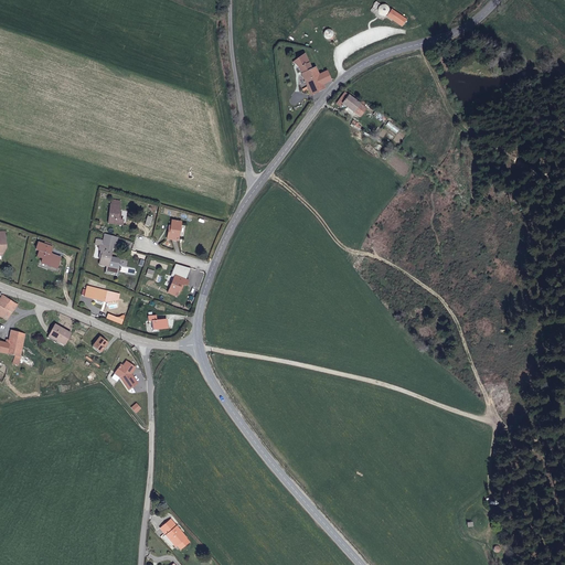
[(377,9),(377,12),(379,14),(382,17),(385,17),(387,14),(388,12),(388,9),(387,7),(385,4),(382,4),(379,7),(377,9)]
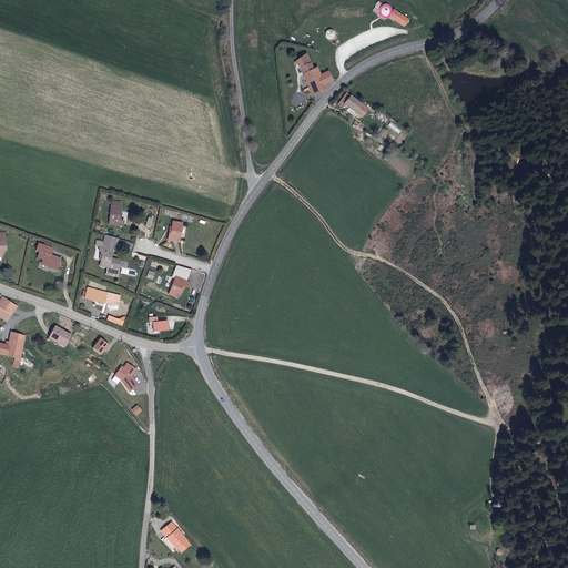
[(394,9),(388,17),(404,27),(408,19),(394,9)]
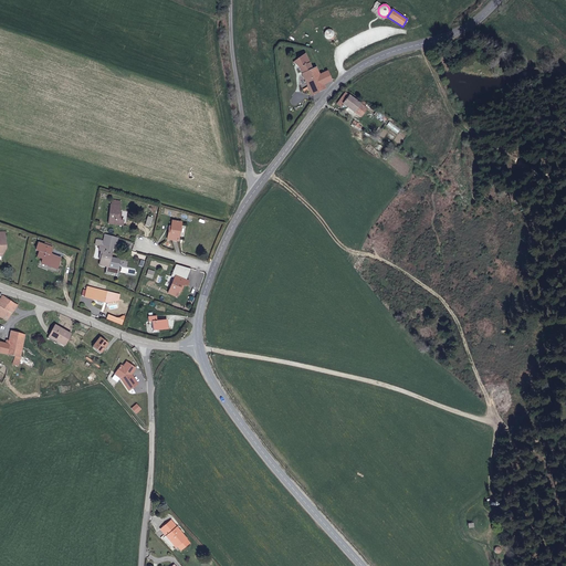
[(302,73),(314,69),(306,53),(293,62),(300,66),(302,73)]
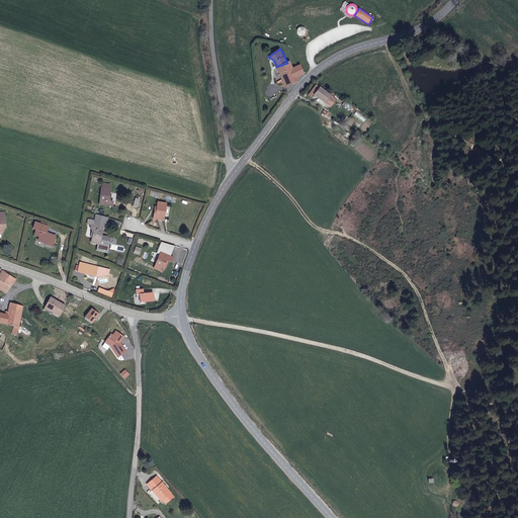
[(287,63),(276,67),(285,88),(299,82),(290,61),(287,63)]
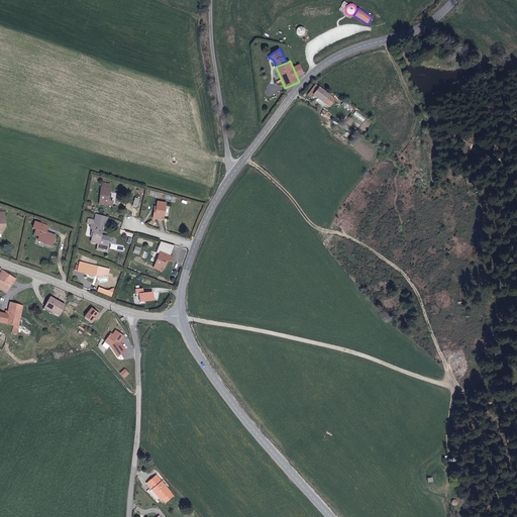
[(313,95),(320,87),(316,84),(308,94),(312,97),(313,95)]
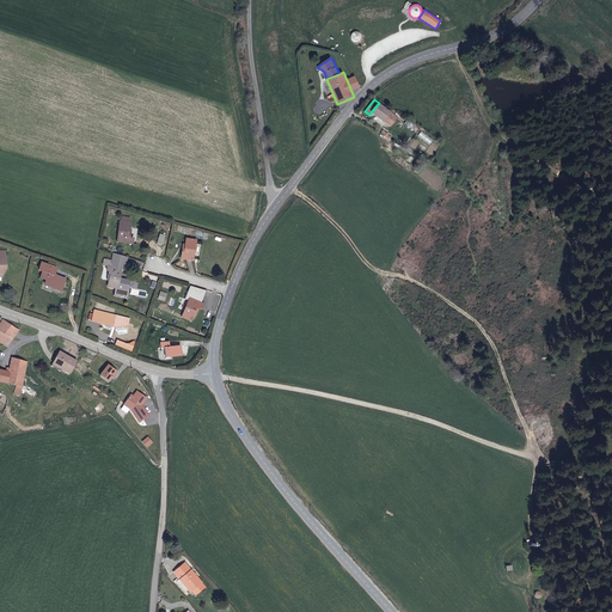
[(398,116),(379,103),(371,112),(391,127),(398,116)]
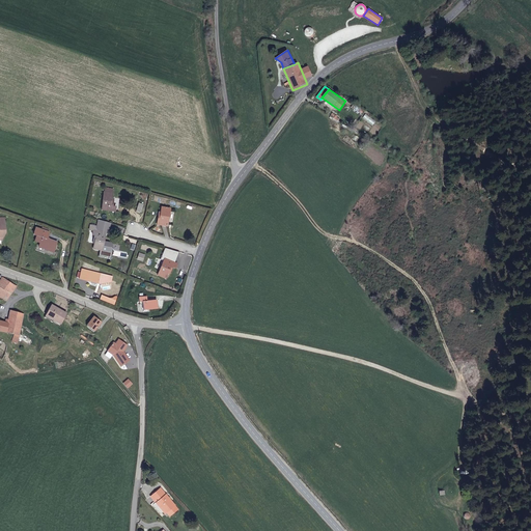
[(360,113),(362,109),(353,104),(351,108),(360,113)]
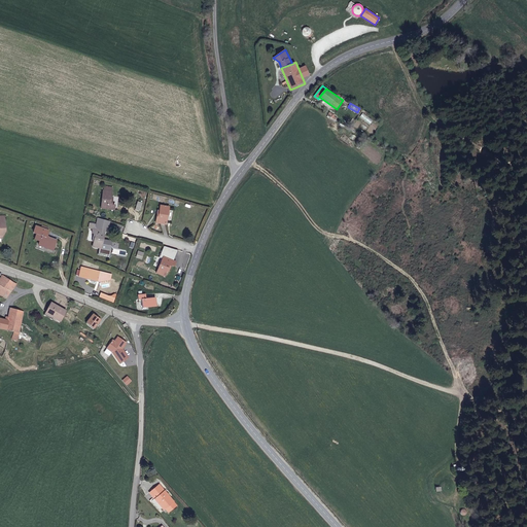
[(370,125),(374,120),(369,116),(365,121),(370,125)]
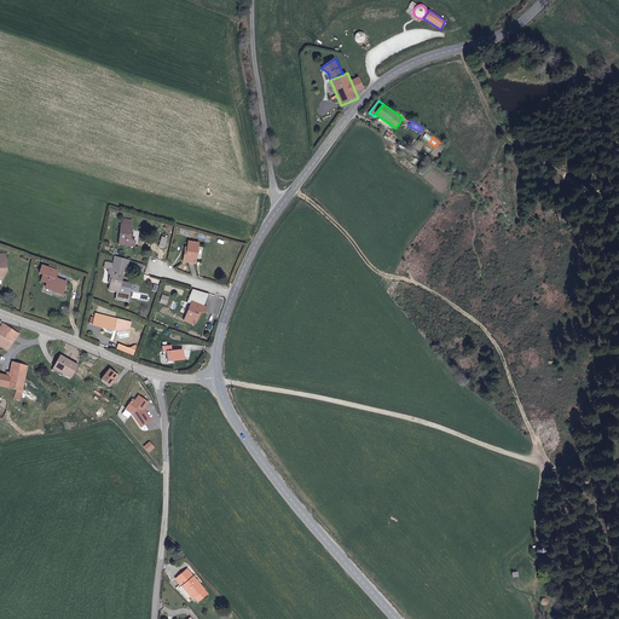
[(131,241),(132,235),(129,233),(131,230),(131,225),(121,224),(119,244),(134,247),(134,241),(131,241)]
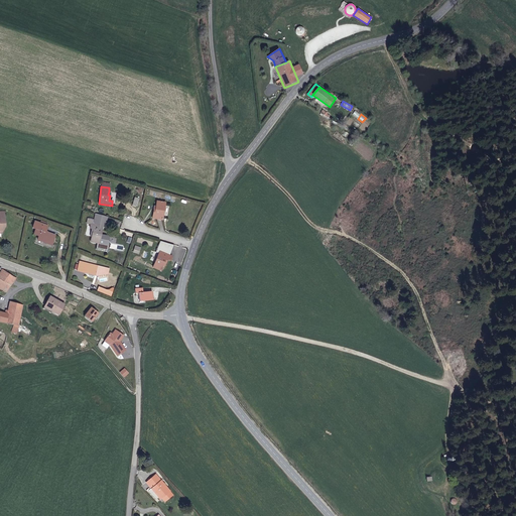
[(157,202),(156,207),(155,209),(154,209),(152,218),(162,220),(165,203),(157,202)]
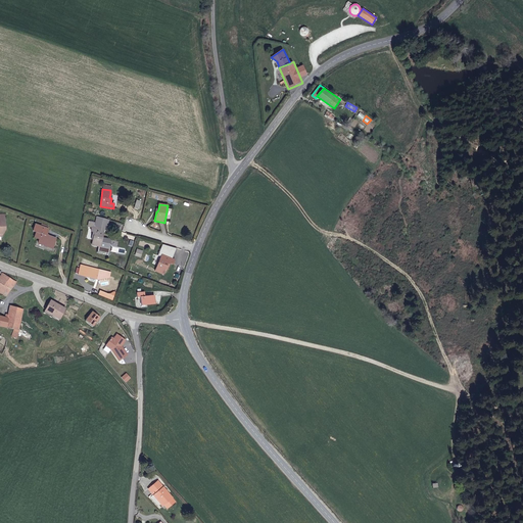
[(107,228),(109,221),(97,217),(95,223),(89,222),(88,227),(92,227),(91,232),(93,232),(92,237),(93,237),(93,240),(92,245),(98,246),(100,246),(102,239),(104,227),(107,228)]
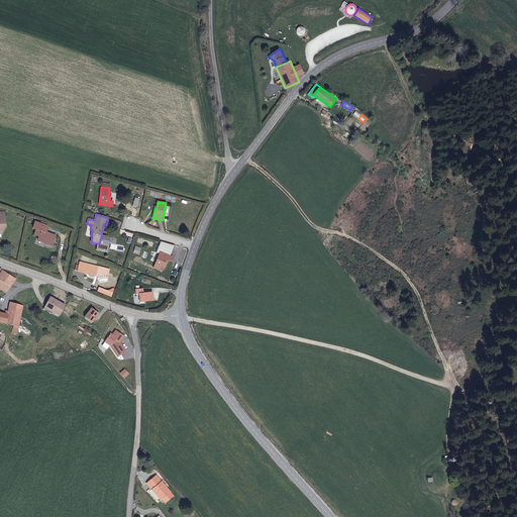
[(41,221),(40,224),(35,222),(32,228),(35,229),(33,234),(38,236),(37,240),(53,245),(55,236),(45,232),(47,226),(46,226),(47,223),(41,221)]
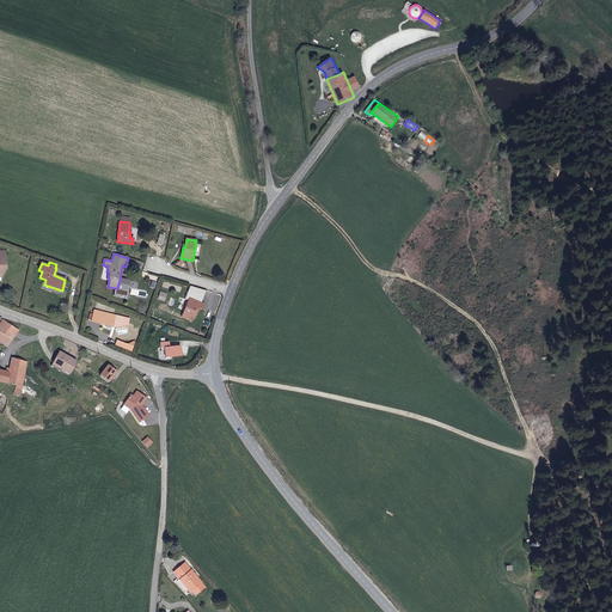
[(130,282),(120,280),(117,288),(115,288),(114,295),(127,299),(130,282)]
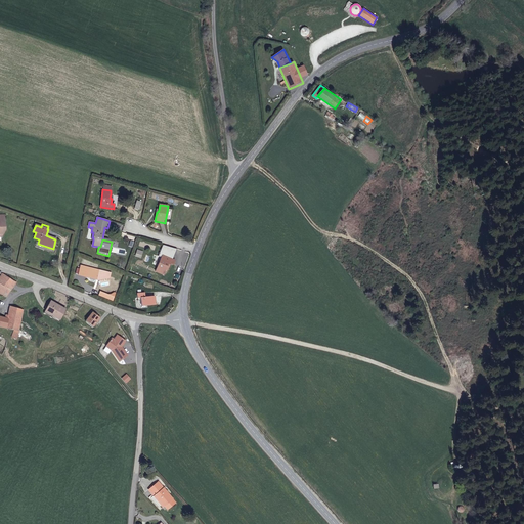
[(162,256),(172,260),(177,250),(163,245),(158,256),(162,258),(162,256)]
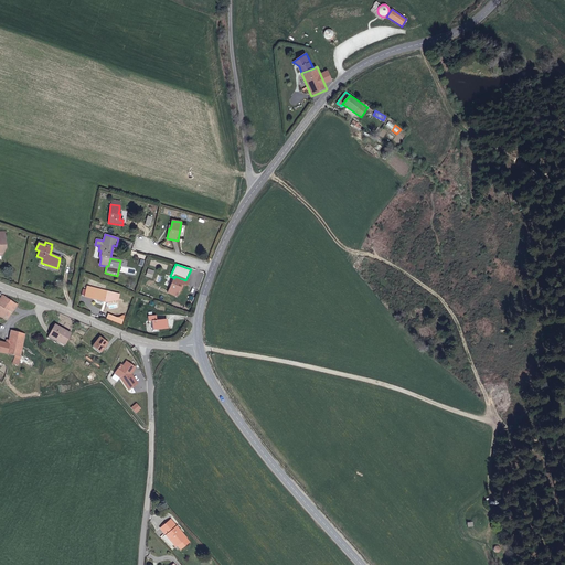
[(179,289),(181,289),(183,285),(187,286),(188,280),(185,280),(174,276),(174,278),(168,292),(176,296),(178,291),(179,289)]
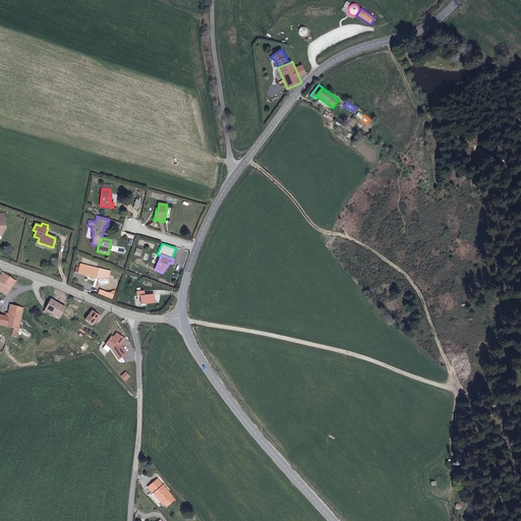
[(78,274),(85,275),(85,274),(97,277),(99,269),(80,264),(78,274)]
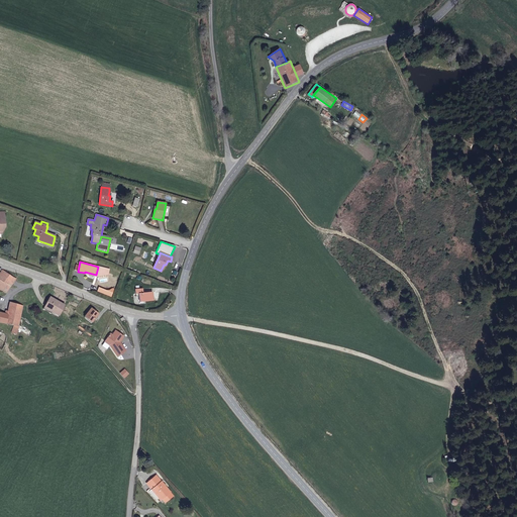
[(109,270),(98,267),(96,275),(97,277),(108,276),(109,270)]
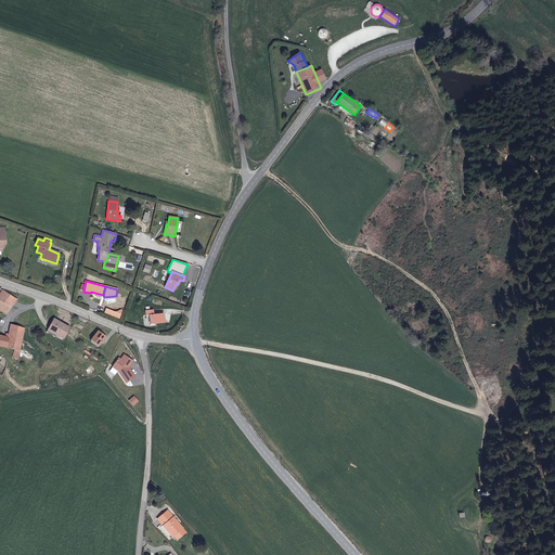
[(17,299),(2,291),(0,294),(0,310),(7,314),(17,299)]
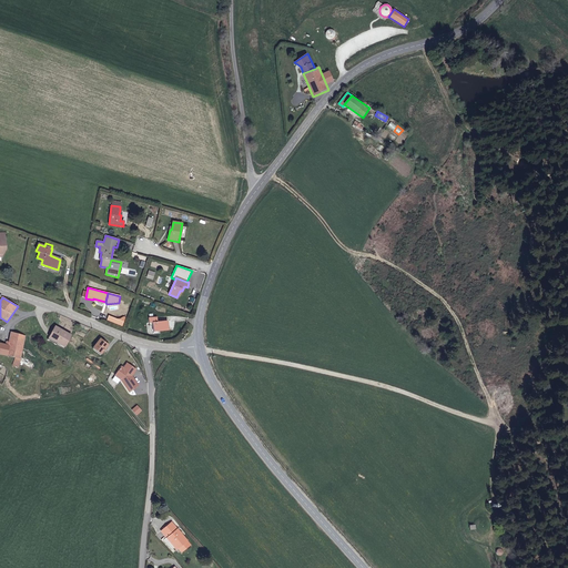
[(109,314),(107,321),(122,326),(124,320),(109,314)]
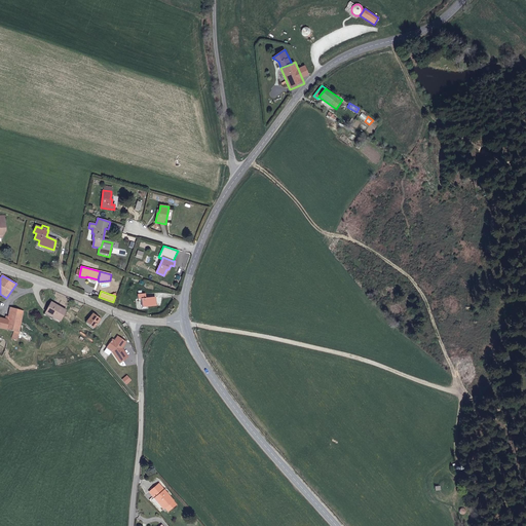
[(156,305),(155,298),(146,298),(145,294),(138,295),(138,299),(141,299),(142,306),(156,305)]
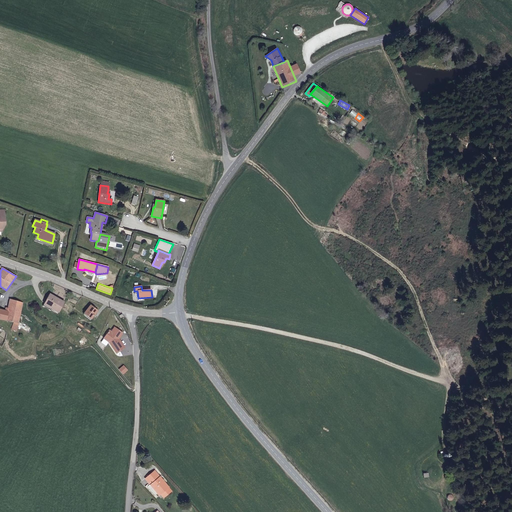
[(52,308),(51,309),(58,313),(64,302),(49,294),(44,303),(52,308)]
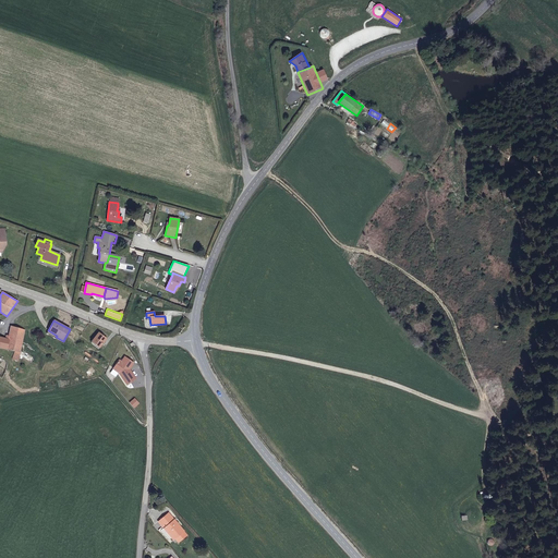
[(24,330),(11,326),(9,337),(5,336),(5,339),(0,337),(0,348),(15,351),(13,359),(15,360),(13,364),(16,366),(22,352),(20,351),(24,330)]
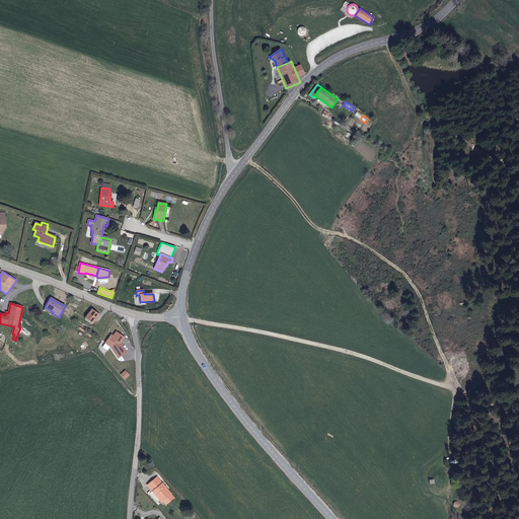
[(86,319),(92,323),(98,315),(91,310),(85,318),(86,319)]
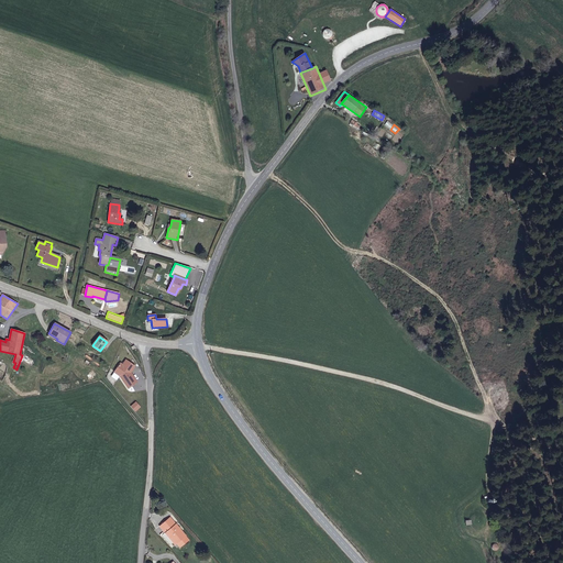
[(120,377),(129,388),(138,382),(131,373),(135,366),(125,360),(123,365),(121,364),(116,373),(120,377)]
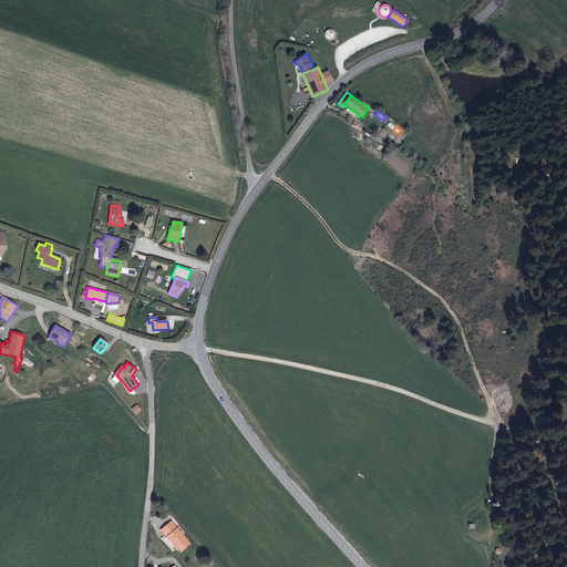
[(132,409),(136,414),(142,411),(138,404),(132,409)]
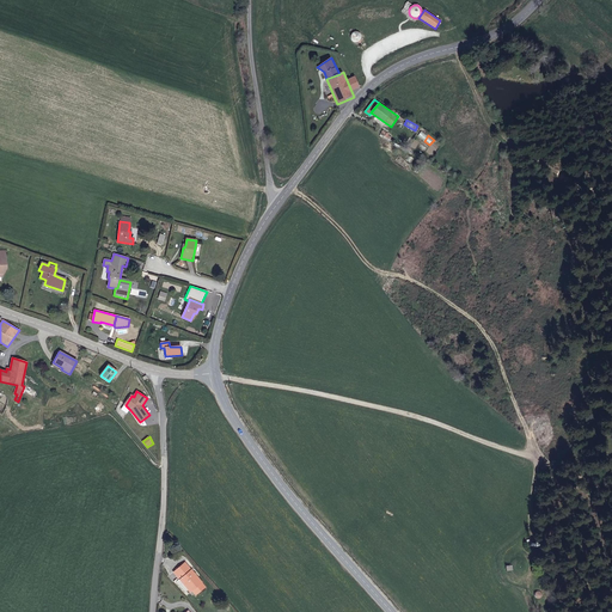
[(193,592),(202,583),(185,563),(173,573),(191,593),(193,592)]
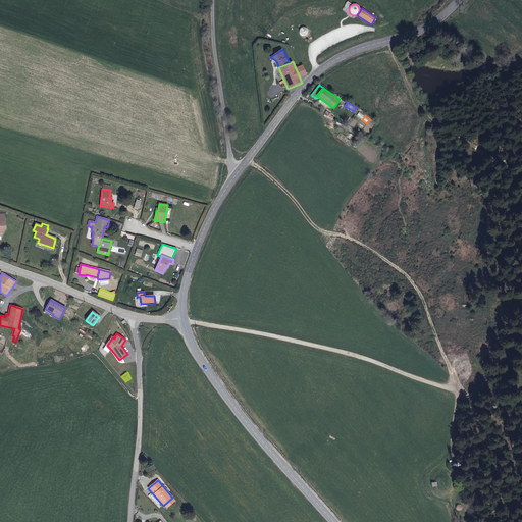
[(175,501),(172,498),(164,505),(167,508),(175,501)]
